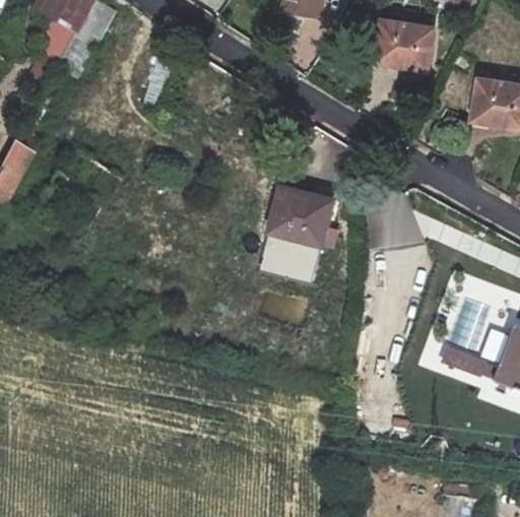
[(47,0),(42,11),(77,30),(93,0),(47,0)]
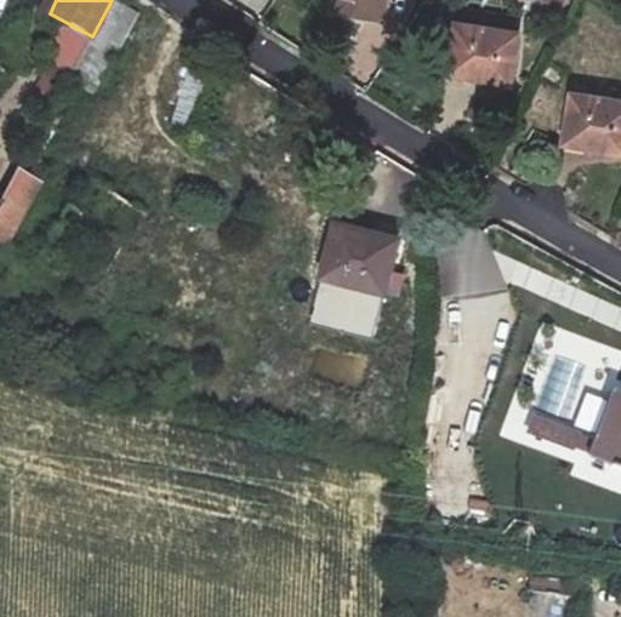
[(92,36),(77,67),(98,79),(136,11),(115,0),(112,0),(92,36)]
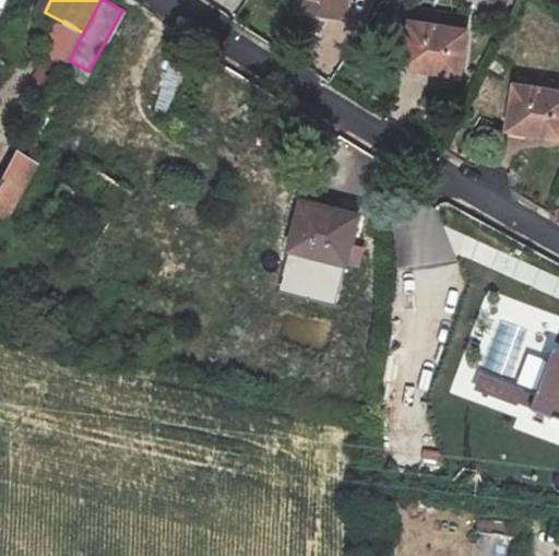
[(298,0),(297,9),(344,18),(347,0),(298,0)]
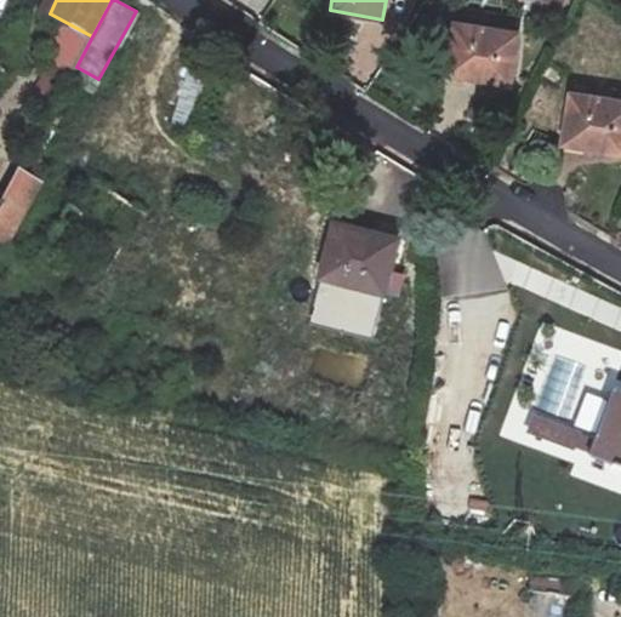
[(559,13),(565,0),(545,0),(542,5),(559,13)]
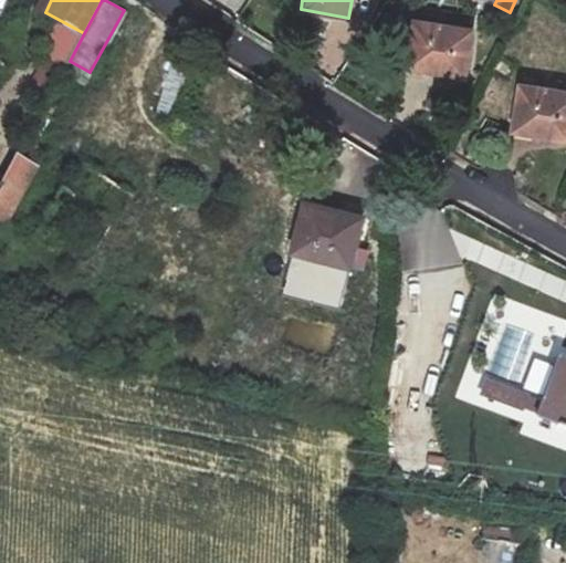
[(472,28),(416,19),(409,62),(429,65),(428,68),(453,72),(454,65),(467,66),(472,28)]
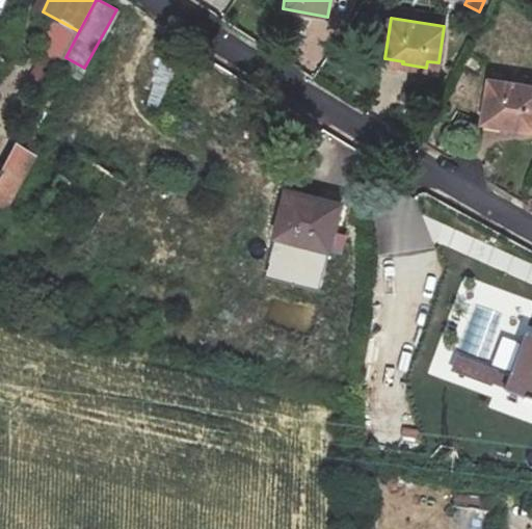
[(166,112),(186,51),(165,45),(147,106),(166,112)]
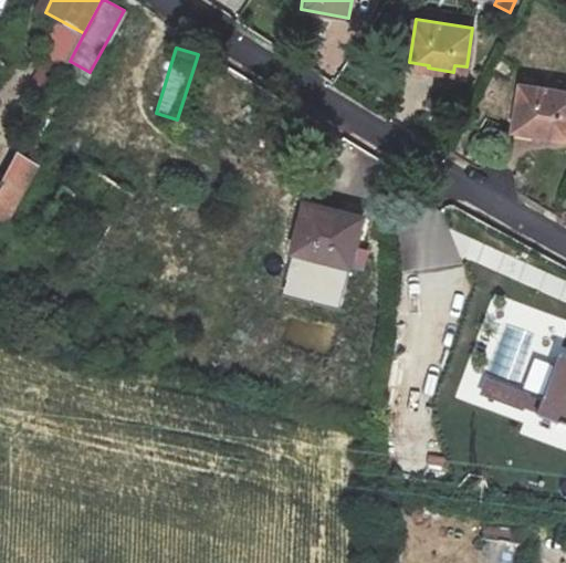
[(41,106),(64,63),(48,53),(24,96),(41,106)]
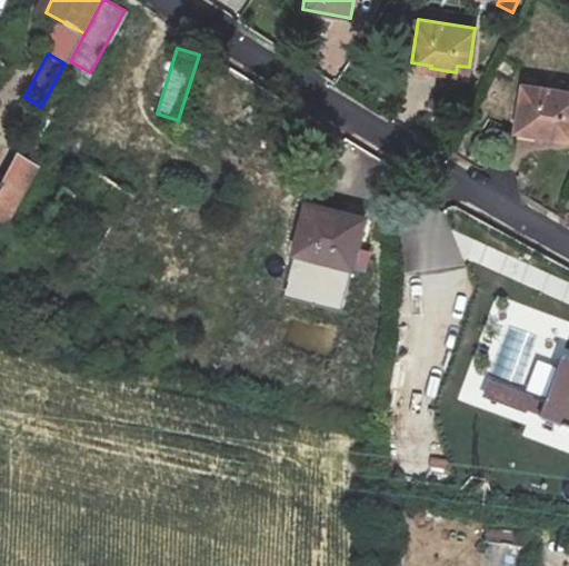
[(568,90),(525,83),(518,126),(538,129),(537,131),(562,136),(563,129),(568,129),(568,90)]
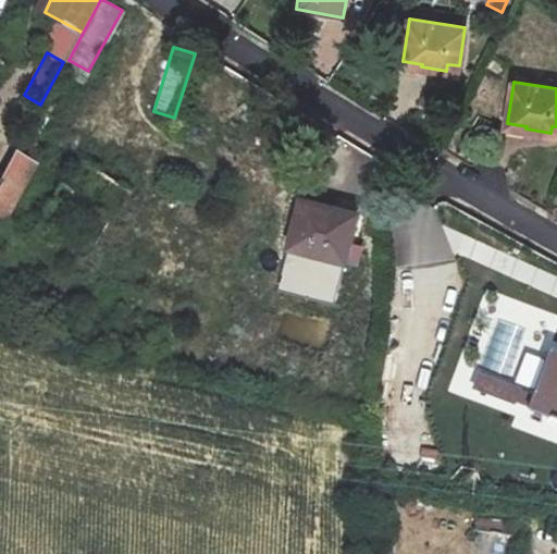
[(0,179),(0,180),(20,191),(34,165),(13,154),(0,179)]
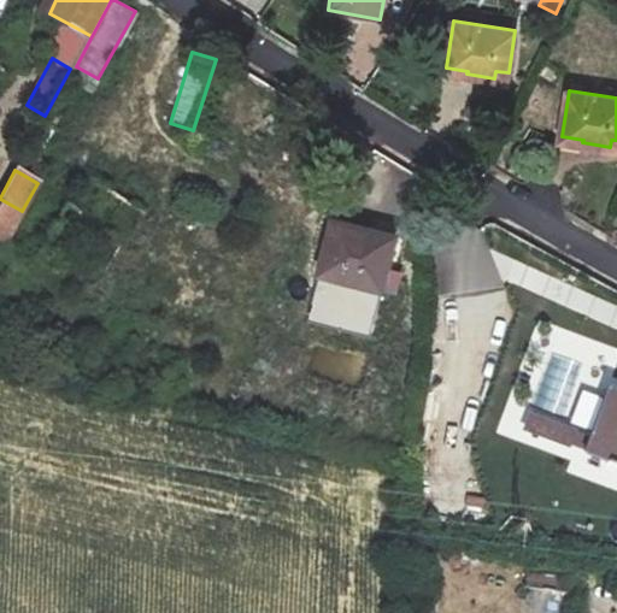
[(0,249),(22,211),(0,199),(0,249)]
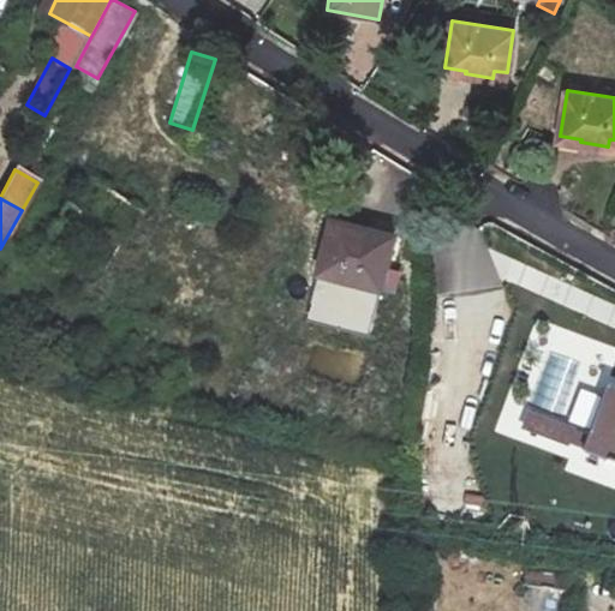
[(318,270),(381,287),(394,234),(370,227),(369,231),(332,221),(318,270)]
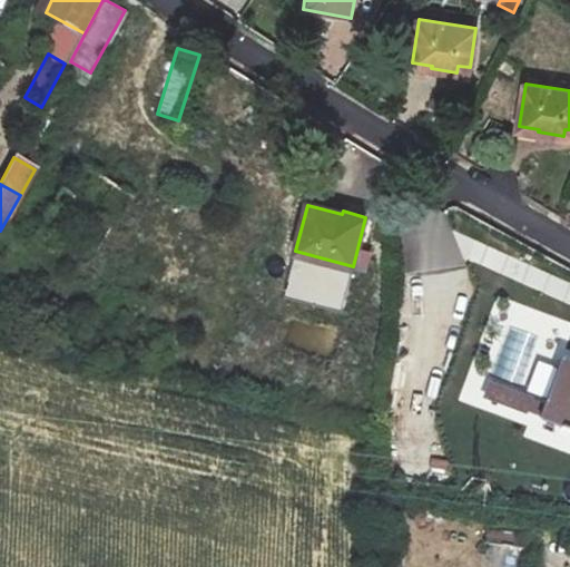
[(527,352),(533,334),(516,329),(510,346),(527,352)]
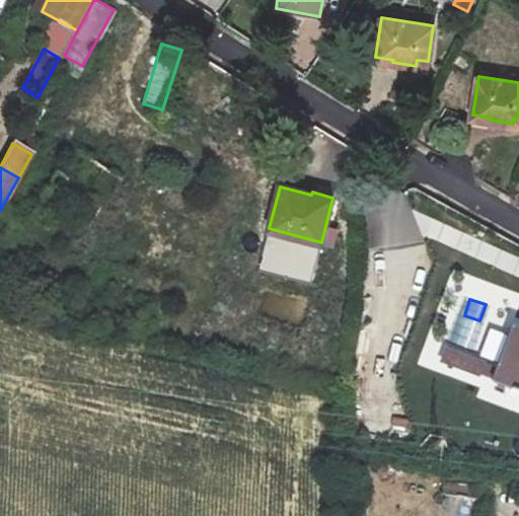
[(518,327),(511,325),(496,365),(493,377),(518,386),(518,327)]
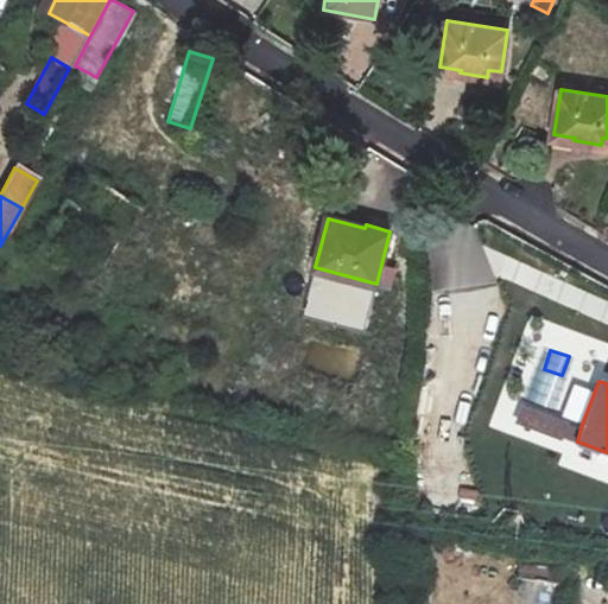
[(568,570),(518,563),(515,576),(567,583),(568,570)]
